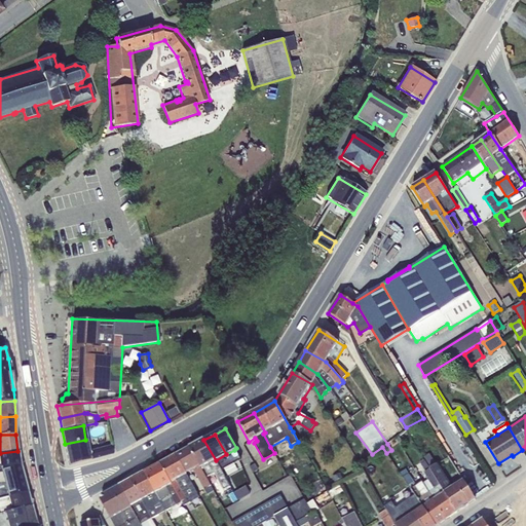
[(85,440),(65,444),(69,465),(113,453),(111,445),(87,451),(85,440)]
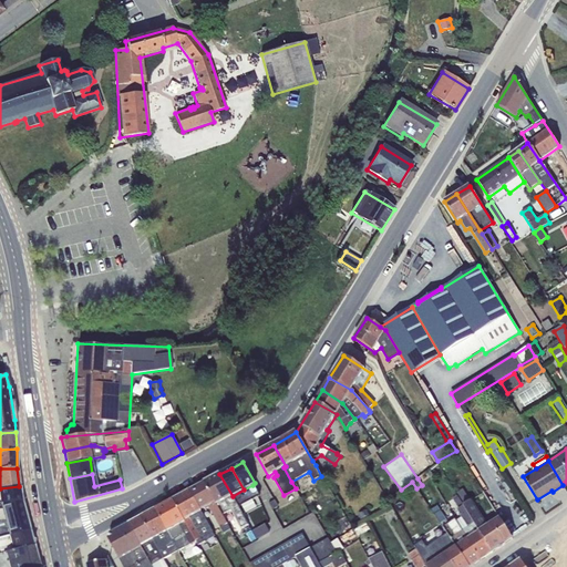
[(219,474),(204,483),(222,515),(230,511),(240,528),(248,525),(239,508),(233,496),(219,474)]
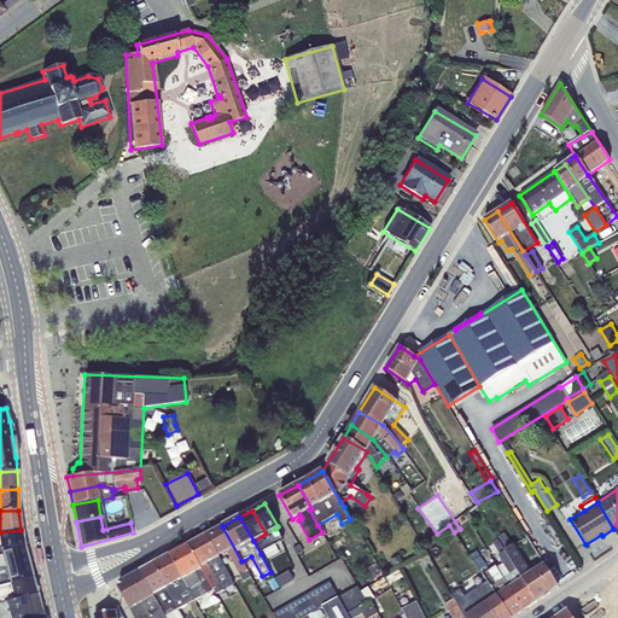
[(222,526),(207,535),(219,558),(227,552),(244,582),(251,578),(242,561),(222,526)]
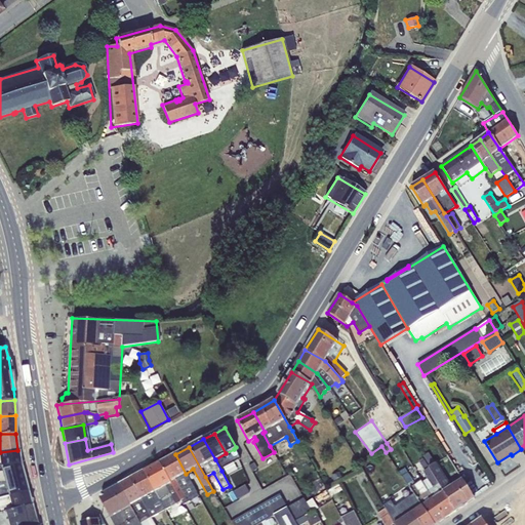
[(234,449),(226,453),(232,465),(240,459),(234,449)]
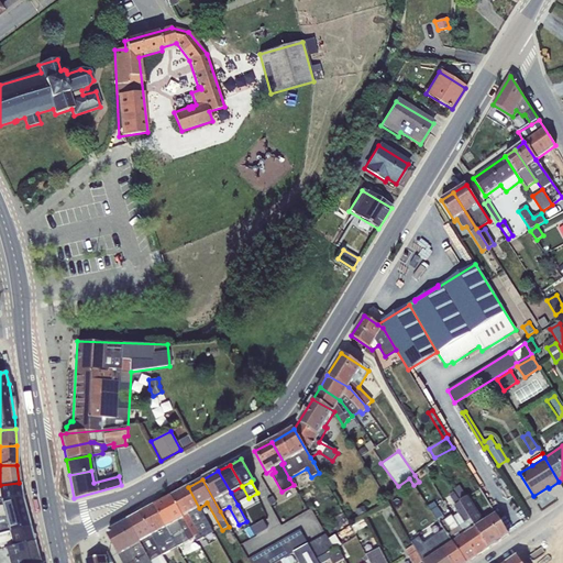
[(19,483),(0,485),(0,500),(21,497),(19,483)]
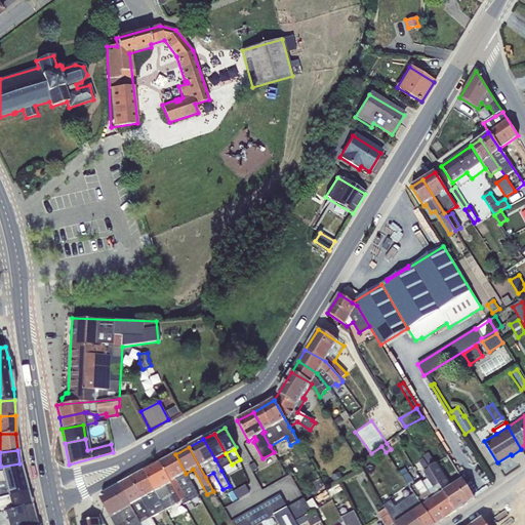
[(429,452),(422,456),(429,466),(435,461),(429,452)]
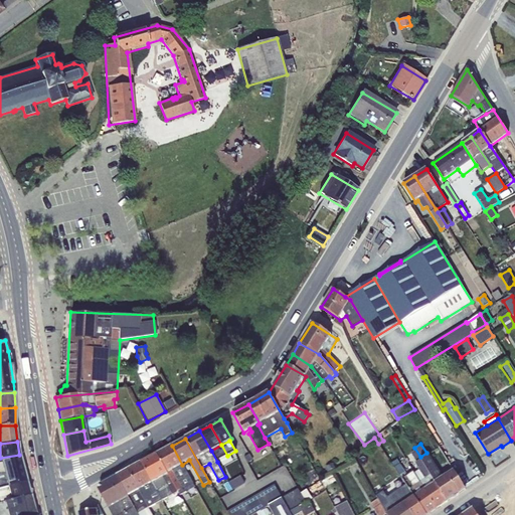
[(221,445),(211,451),(217,462),(227,456),(221,445)]
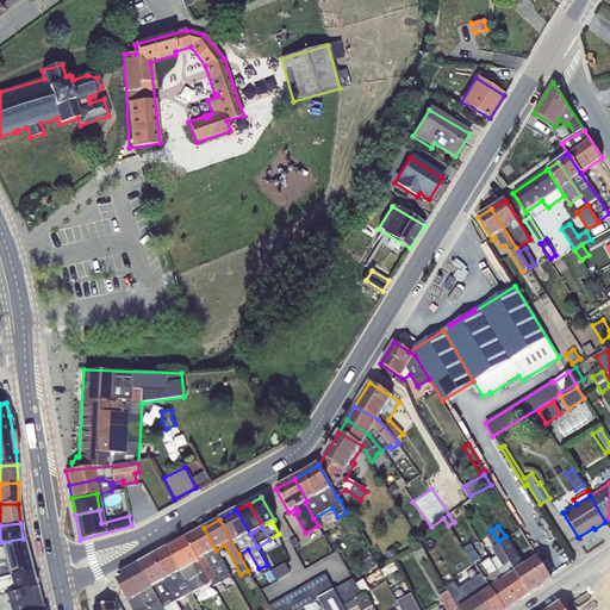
[(204,528),(185,539),(211,583),(213,586),(230,577),(216,551),(204,528)]
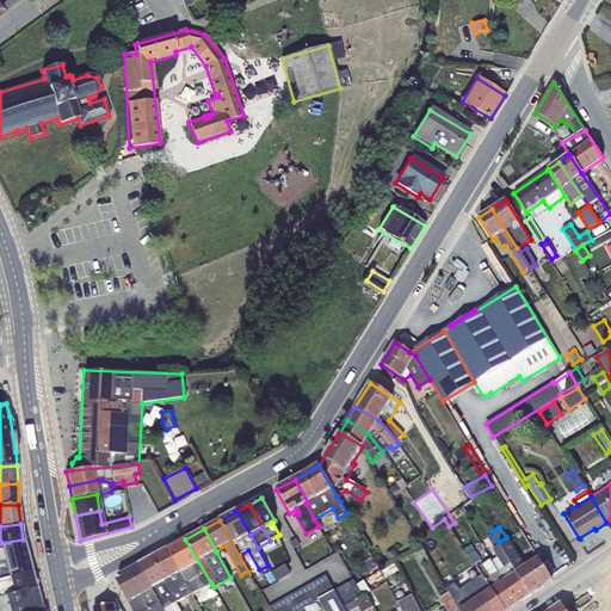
[(530,596),(500,544),(494,537),(489,539),(495,548),(493,549),(500,561),(494,566),(518,604),(530,596)]
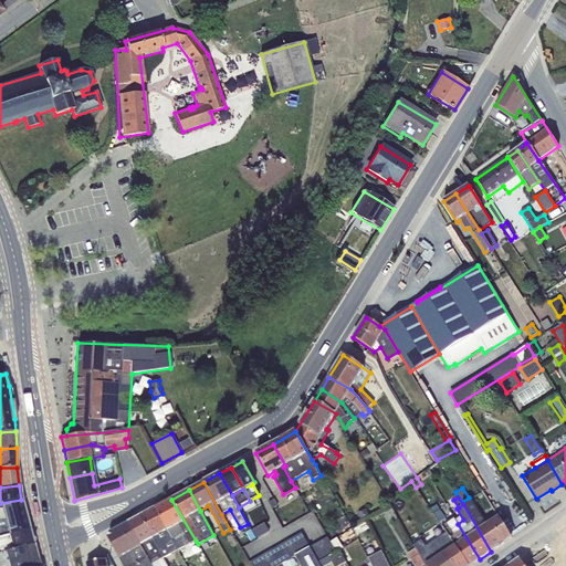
[(21,500),(0,503),(0,537),(19,533),(30,531),(21,500)]
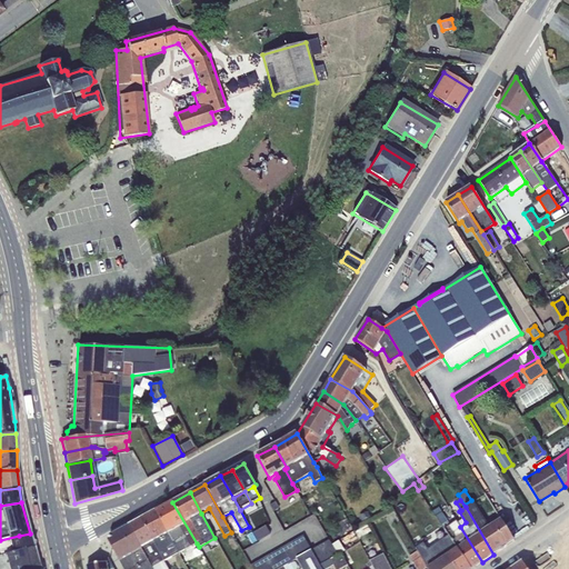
[(172,502),(156,511),(173,541),(185,536),(190,546),(190,547),(197,543),(172,502)]
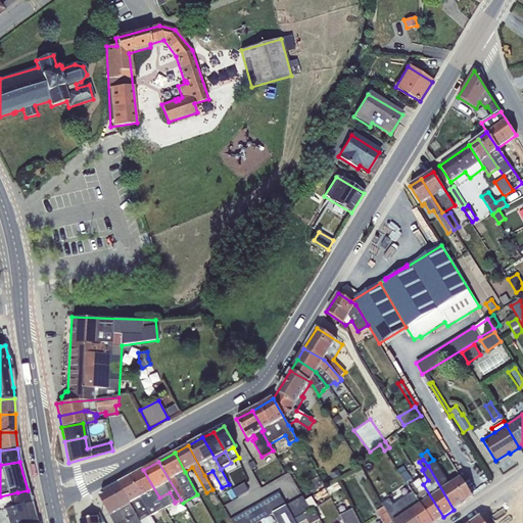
[(435,462),(428,466),(454,510),(458,507),(466,502),(472,497),(458,476),(453,479),(454,482),(450,484),(435,462)]
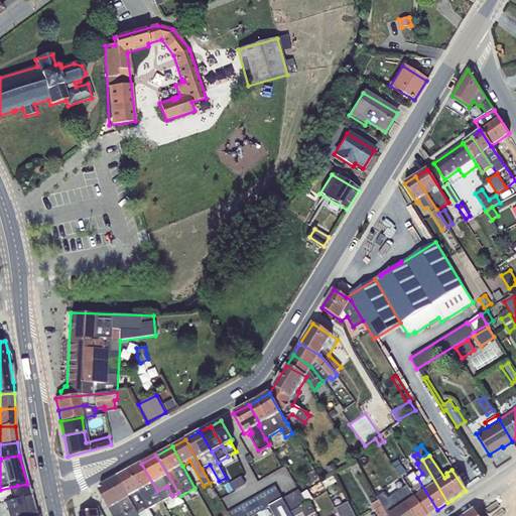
[(427,515),(437,510),(417,478),(414,473),(408,477),(397,461),(392,464),(406,486),(426,515),(427,515)]
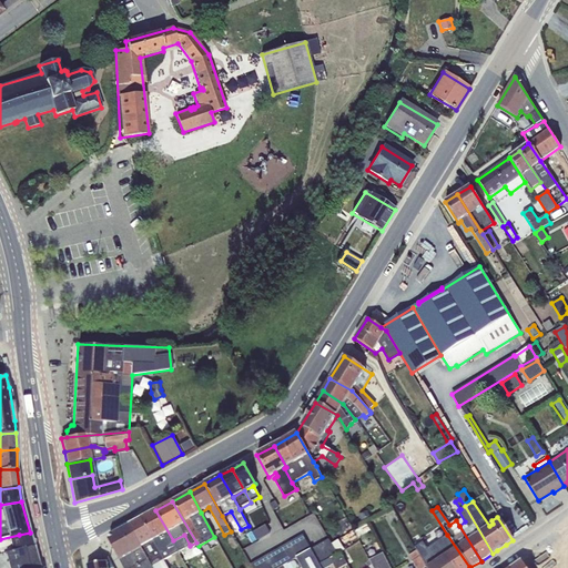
[(173,540),(155,510),(141,518),(164,559),(179,551),(173,540)]
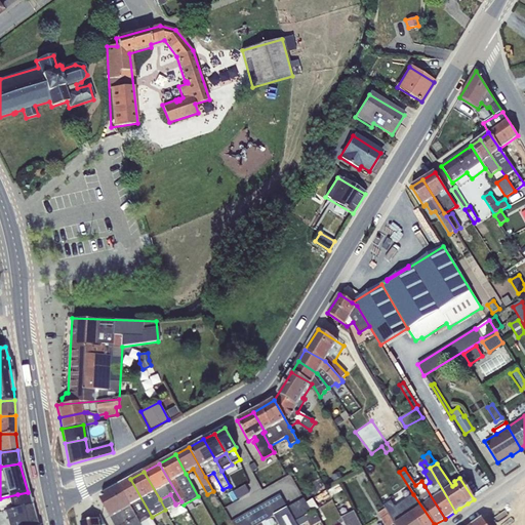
[(340,472),(331,476),(333,482),(342,478),(340,472)]
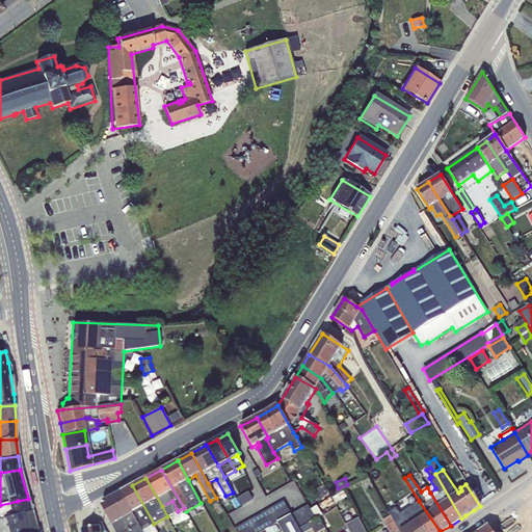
[(132,485),(121,493),(142,531),(158,531),(154,524),(132,485)]
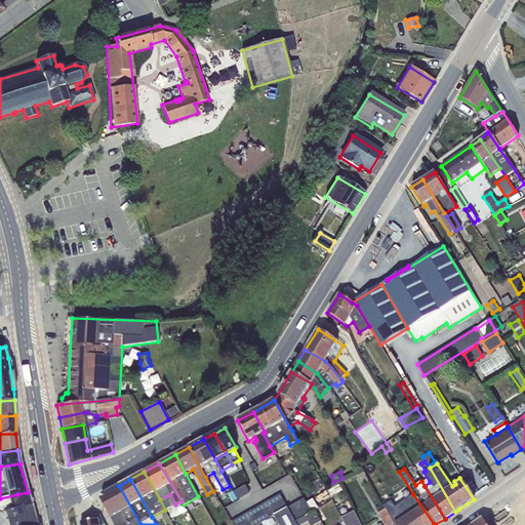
[(245,485),(234,492),(238,499),(250,492),(245,485)]
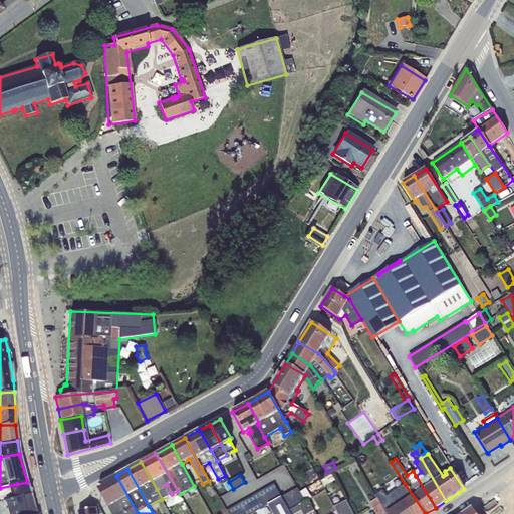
[(138,513),(116,476),(99,485),(97,489),(111,513),(119,513),(122,512),(123,513),(138,513)]
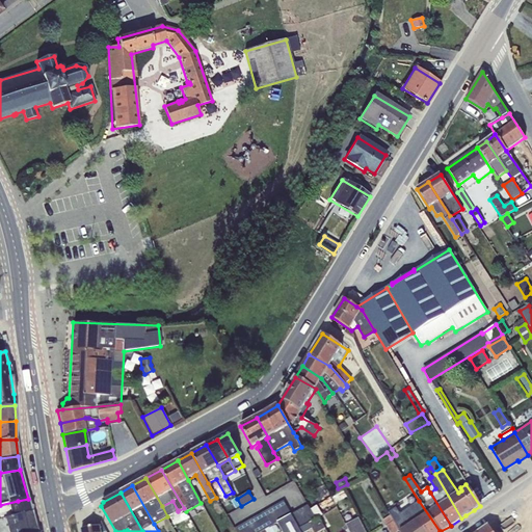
[(0,531),(36,531),(29,506),(25,504),(19,505),(18,501),(0,505),(0,531)]
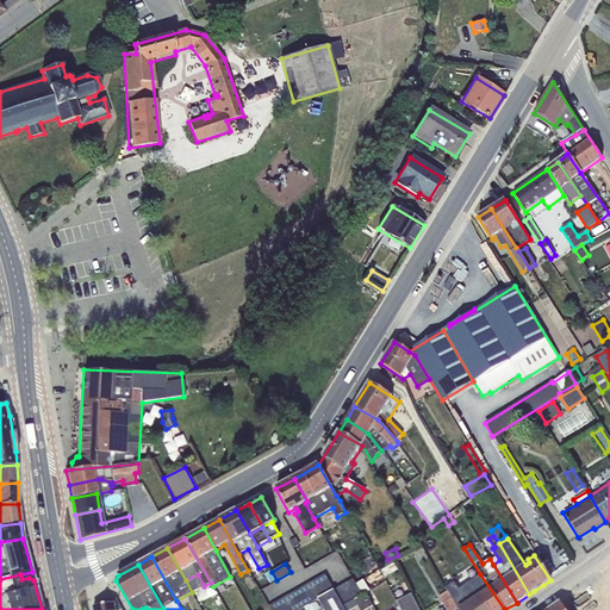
[(186,580),(192,592),(204,585),(198,574),(186,580)]
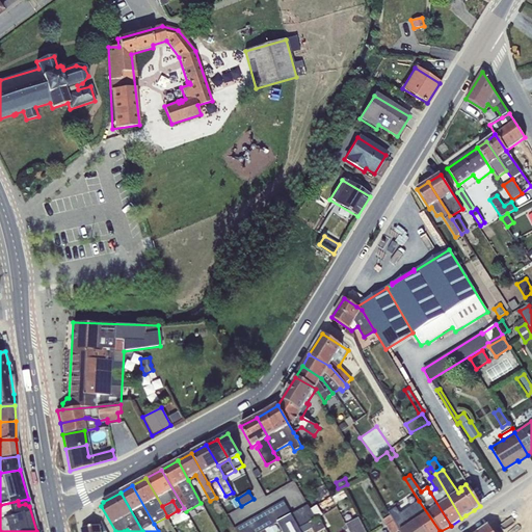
[(290,516),(292,514),(284,501),(235,528),(237,531),(261,531),(277,523),(290,516)]
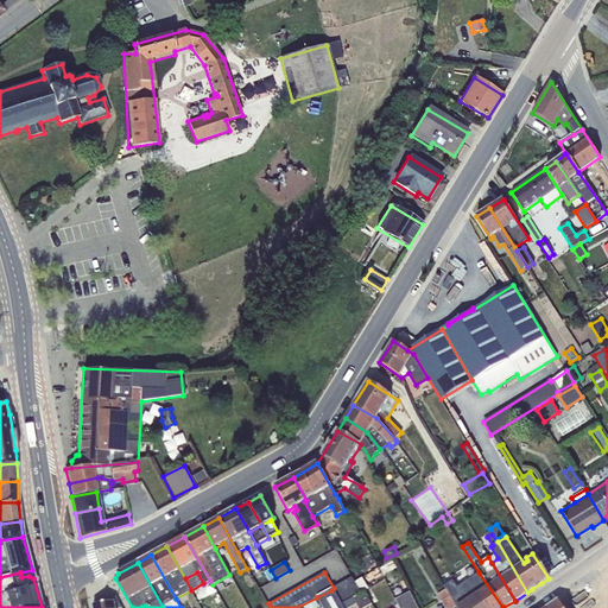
[(458,607),(502,607),(479,572),(457,587),(453,580),(444,586),(447,590),(458,607)]
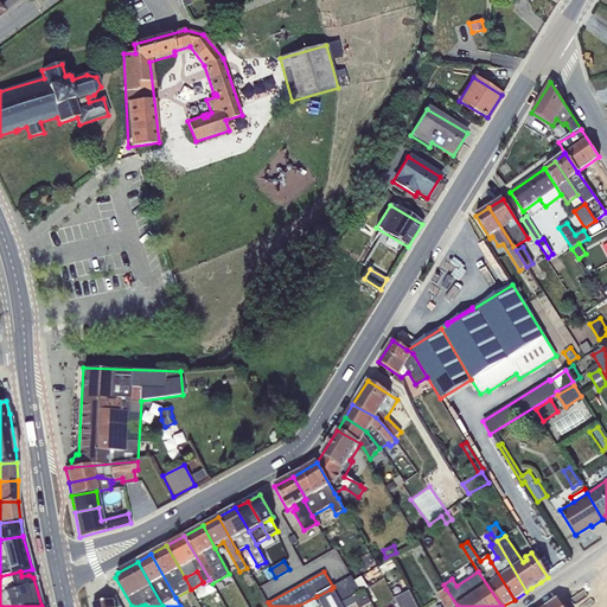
[(333,587),(331,589),(339,602),(360,592),(355,581),(352,576),(333,587)]
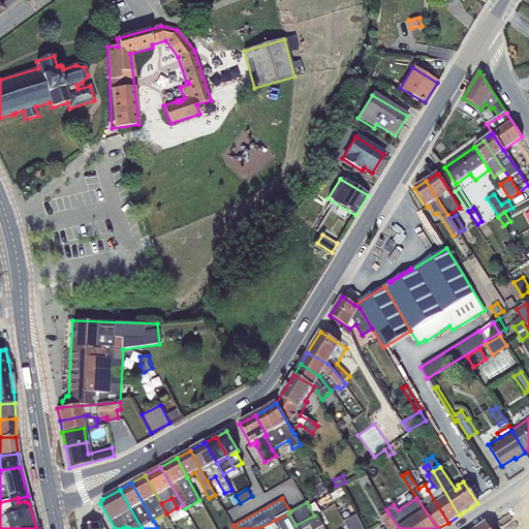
[(315,503),(309,506),(314,516),(320,511),(315,503)]
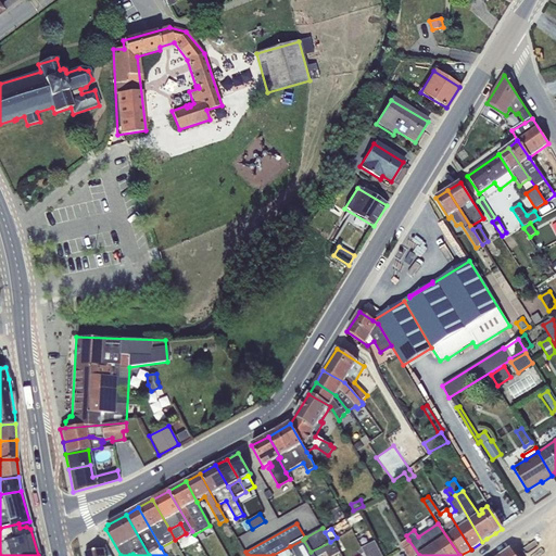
[(303,540),(290,546),(295,555),(313,555),(311,552),(303,540)]
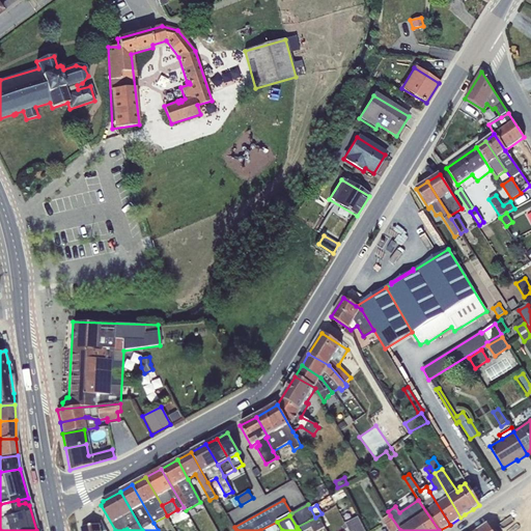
[(397,530),(400,530),(390,515),(383,520),(389,530),(397,530)]
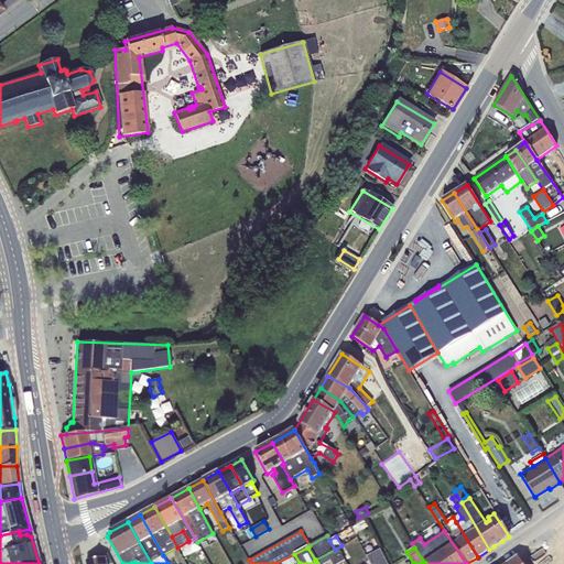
[(338,549),(327,554),(333,563),(337,563),(345,561),(338,549)]
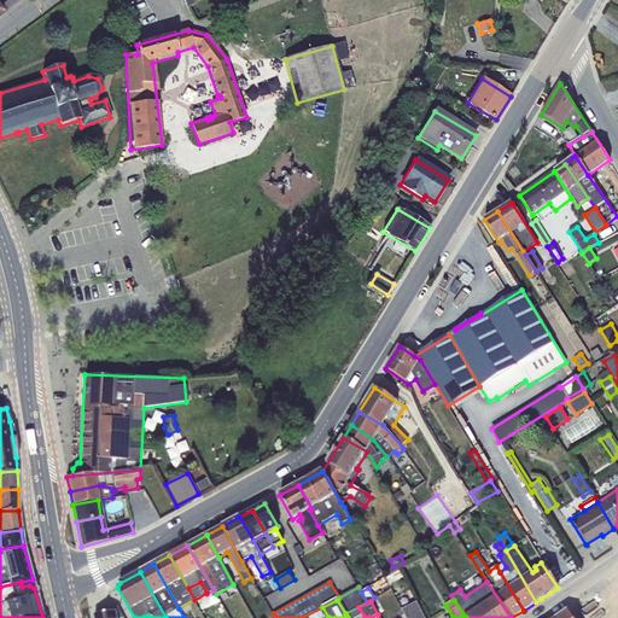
[(425,617),(417,602),(402,610),(407,617),(425,617)]
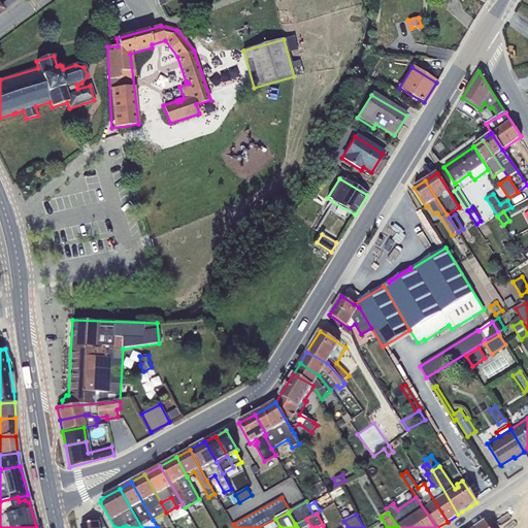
[(498,527),(492,517),(484,522),(488,527),(498,527)]
